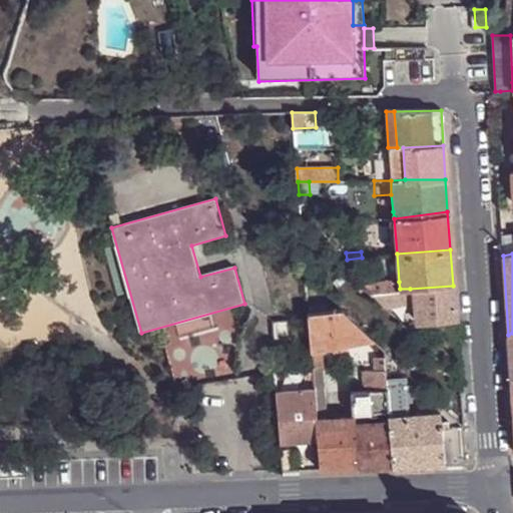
[(335,275),(343,267),(337,261),(331,254),(323,263),(335,275)]
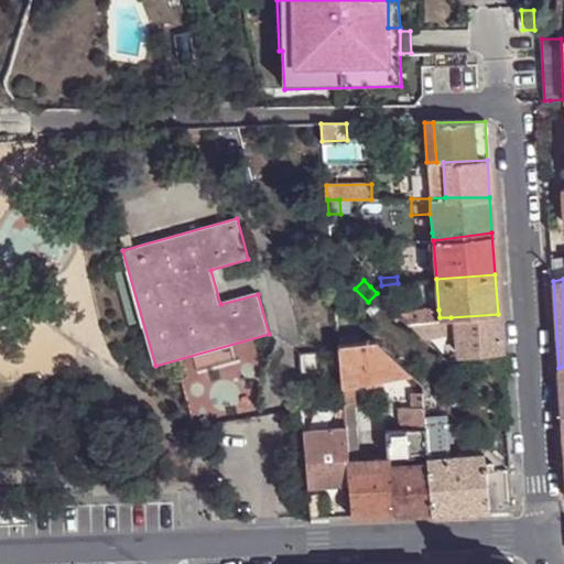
[(419,281),(400,283),(401,294),(420,292),(419,281)]
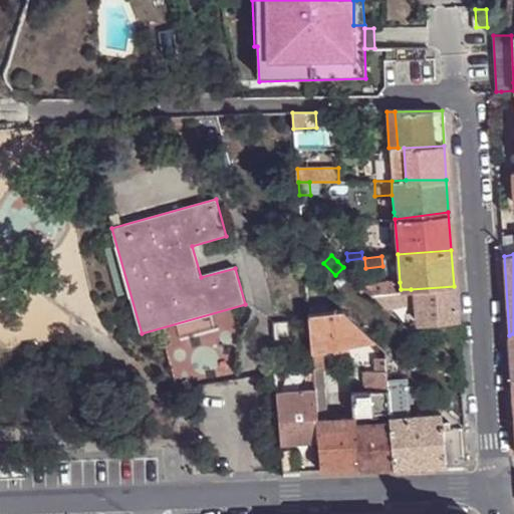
[(367,293),(401,289),(400,282),(387,280),(360,285),(367,293)]
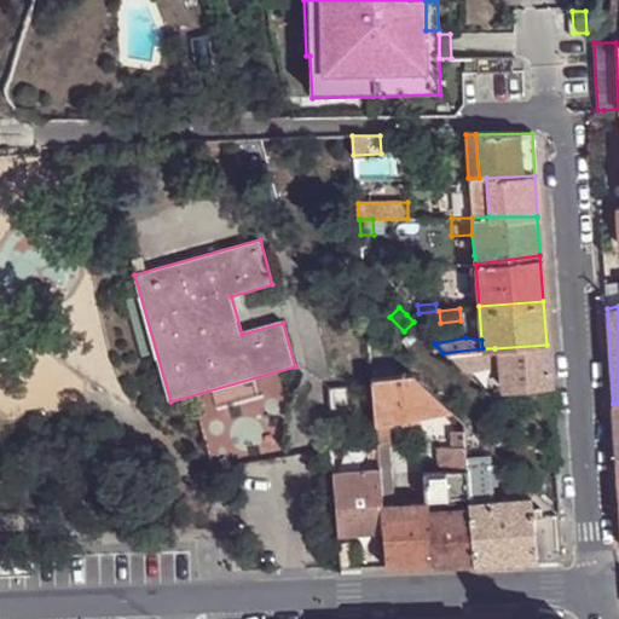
[(549,382),(547,345),(495,348),(497,371),(497,387),(549,382)]
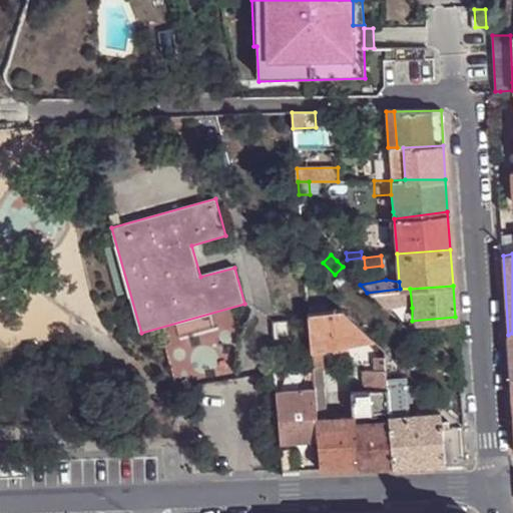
[(412,308),(410,289),(400,289),(367,293),(385,311),(412,308)]
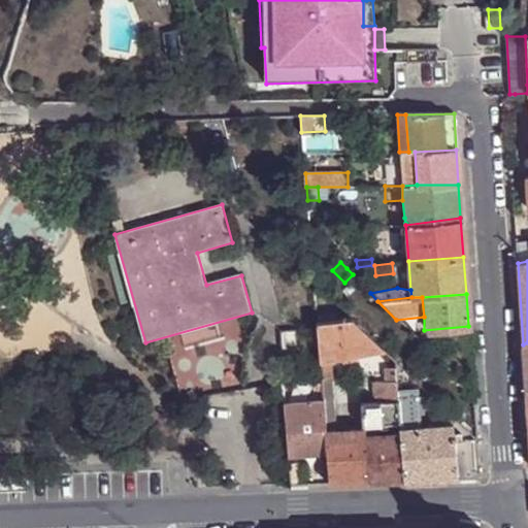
[(330,355),(378,348),(347,316),(317,319),(320,356),(330,355)]
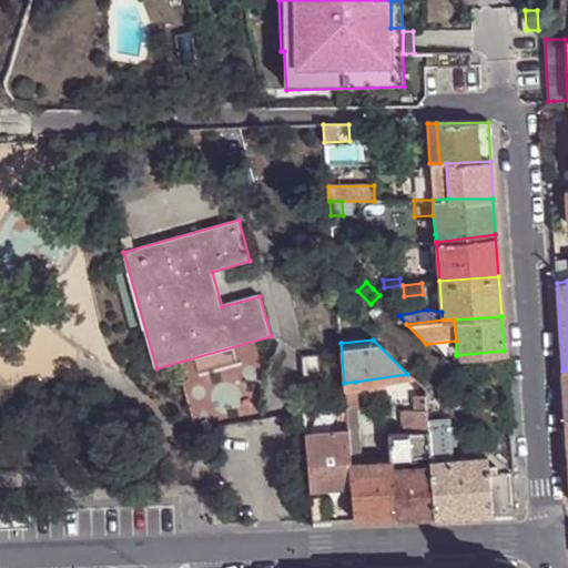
[(320,383),(316,352),(301,353),(303,385),(320,383)]
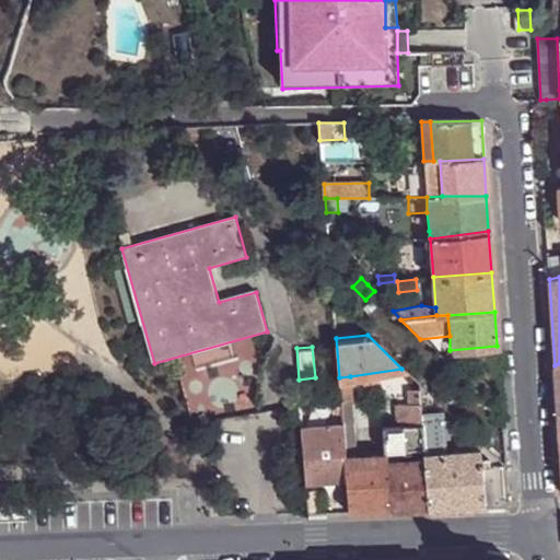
[(339,377),(340,397),(351,396),(350,376),(339,377)]
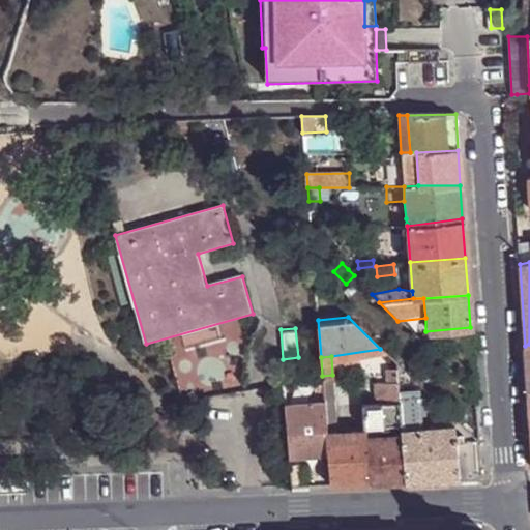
[(412,395),(405,369),(394,361),(395,381),(396,396),(412,395)]
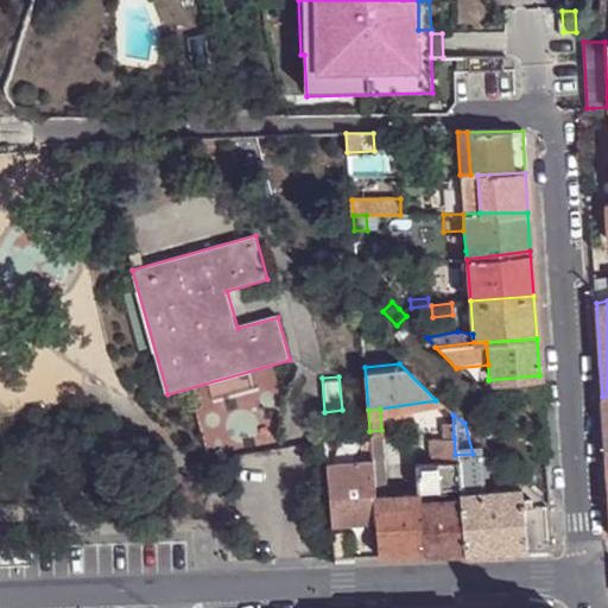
[(325,437),(325,449),(369,447),(369,434),(325,437)]
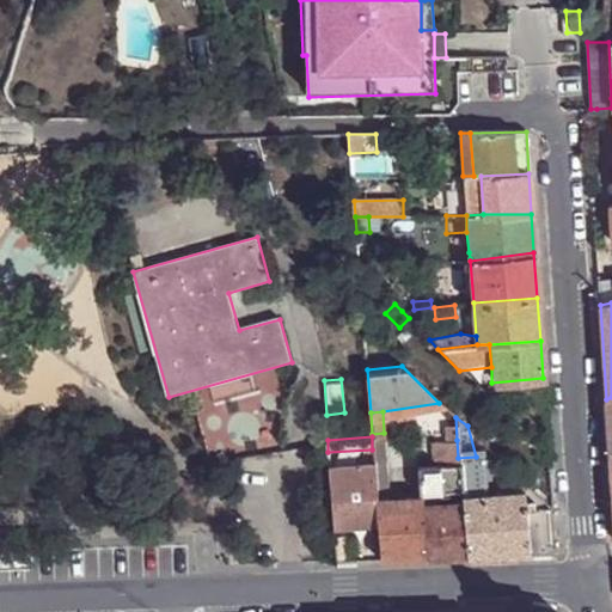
[(433,466),(458,464),(458,458),(457,440),(432,440),(433,466)]
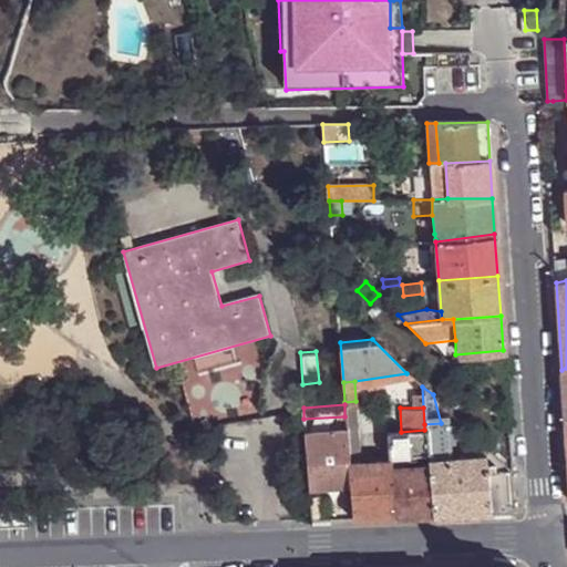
[(426,456),(428,460),(446,459),(444,423),(441,423),(424,424),(424,430),(426,456)]
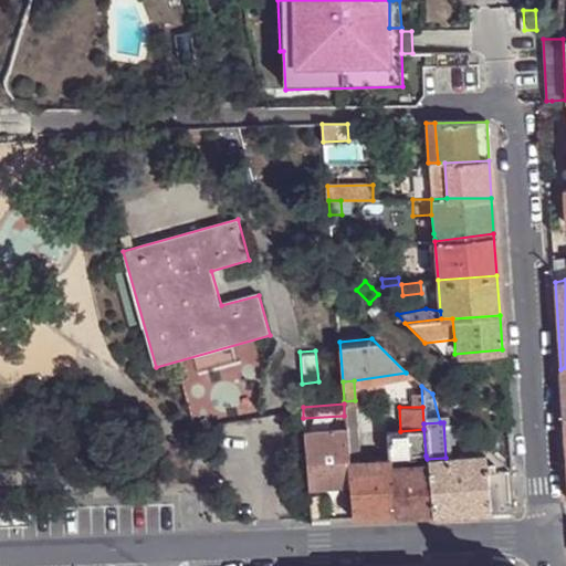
[(356,425),(345,425),(345,427),(348,462),(358,462),(356,425)]
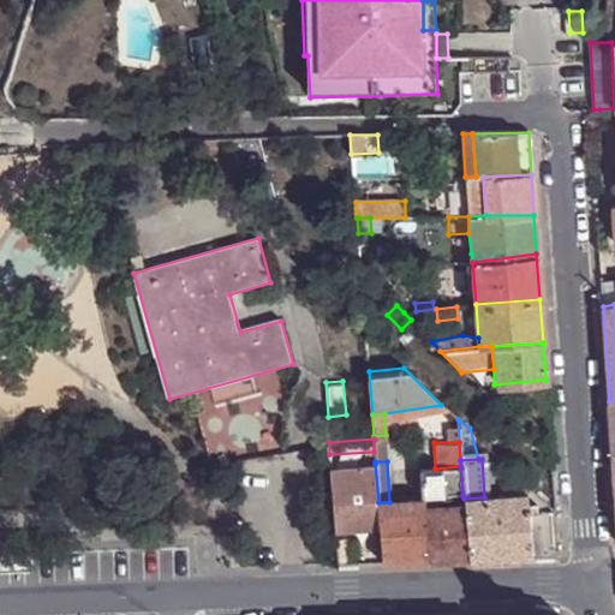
[(330,467),(333,527),(380,525),(378,502),(375,464),(330,467)]
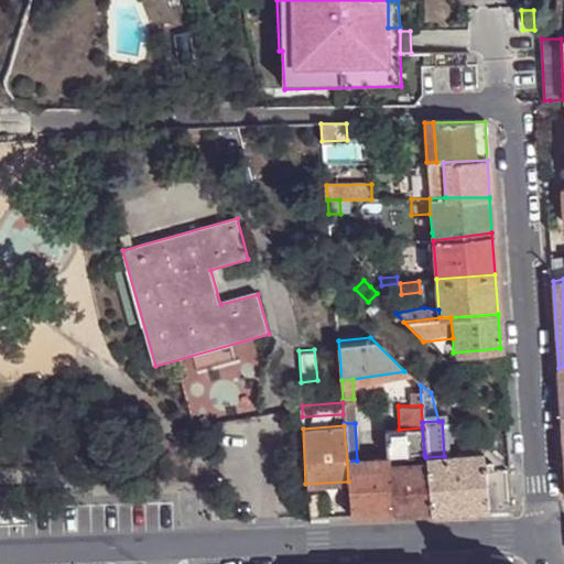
[(386,454),(424,454),(422,427),(399,430),(384,430),(386,454)]
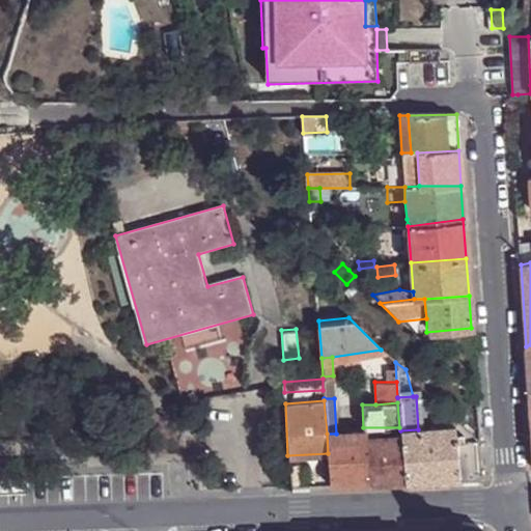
[(403,483),(457,480),(455,450),(453,427),(418,429),(400,430),(400,436),(403,483)]
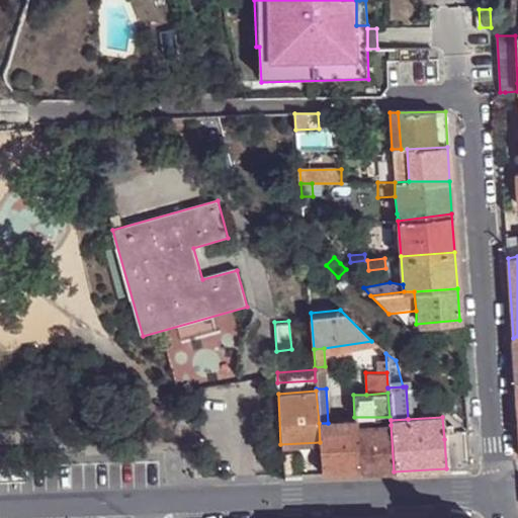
[(323,473),(359,472),(355,428),(355,422),(328,423),(319,423),(320,442),(323,473)]
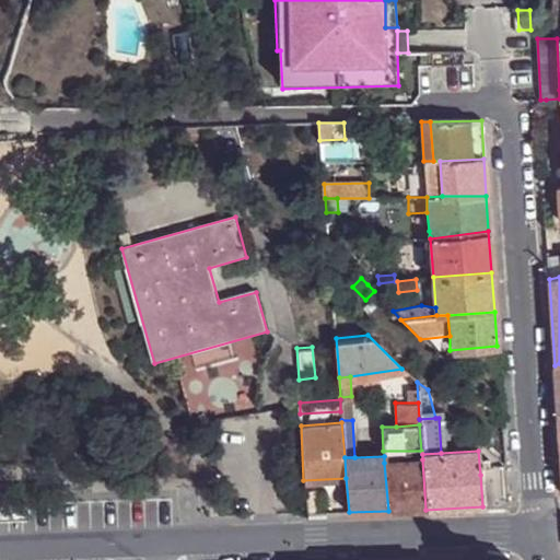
[(388,511),(426,510),(422,459),(384,463),(388,511)]
